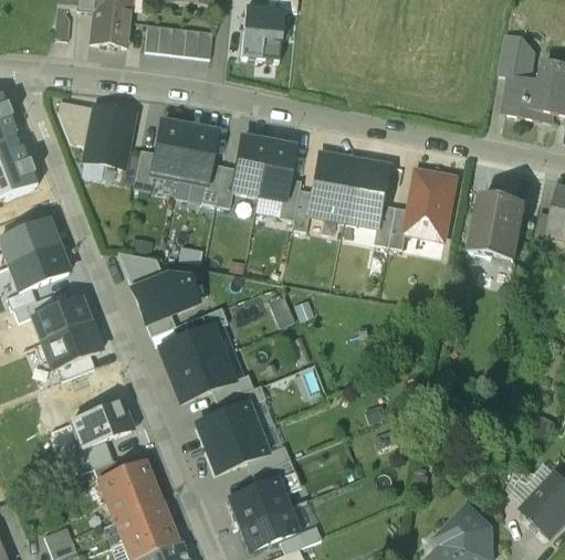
[(79,0),(77,6),(77,10),(93,12),(94,8),(97,8),(96,24),(92,23),(91,41),(90,41),(90,43),(127,46),(127,44),(129,11),(131,11),(131,0),(79,0)]
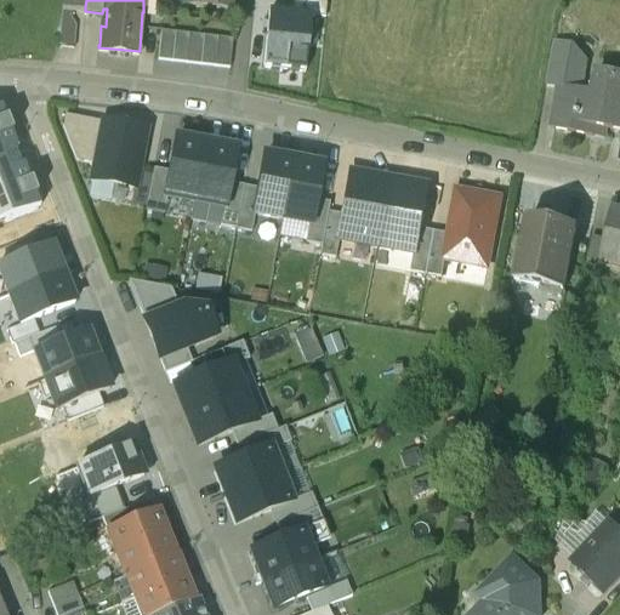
[(63,3),(58,44),(74,45),(77,22),(75,22),(70,16),(72,5),(63,4),(63,3)]
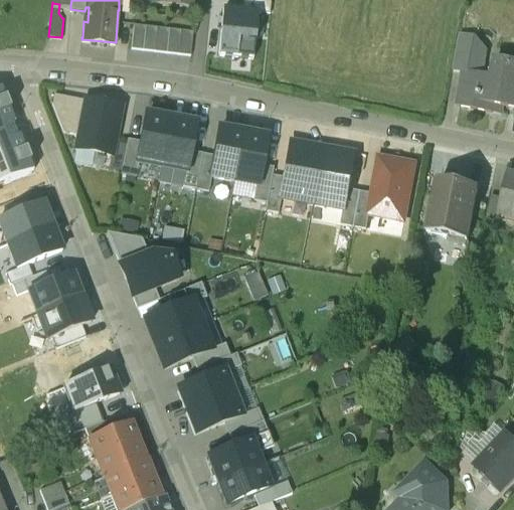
[(258,9),(223,6),(218,51),(253,55),(258,9)]
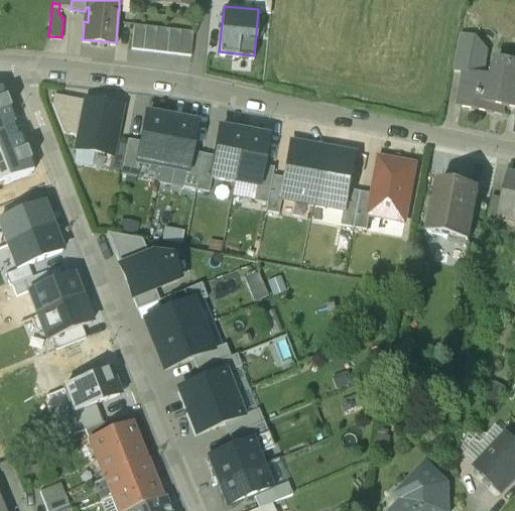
[(194,28),(135,22),(132,46),(191,52),(194,28)]
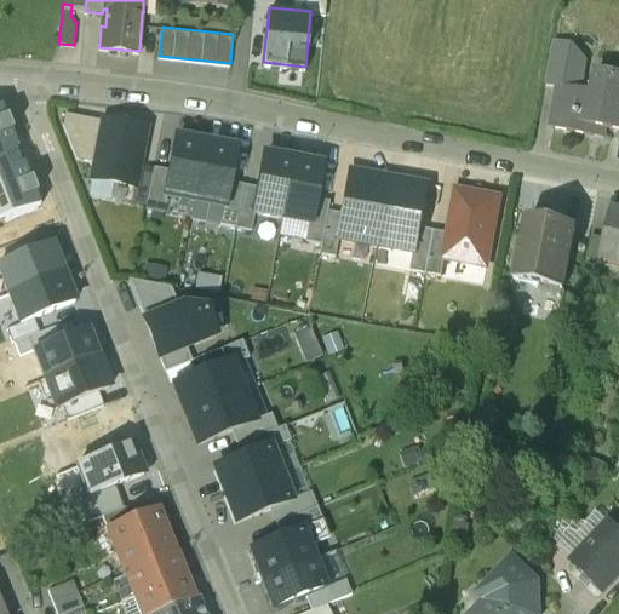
[(618,72),(597,68),(592,89),(560,82),(551,125),(595,133),(596,124),(618,127),(618,72)]
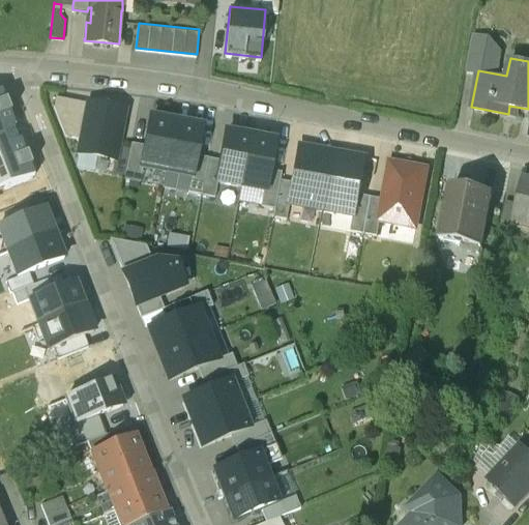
[(1,88),(0,88),(0,185),(34,173),(21,138),(18,139),(12,124),(16,123),(1,88)]
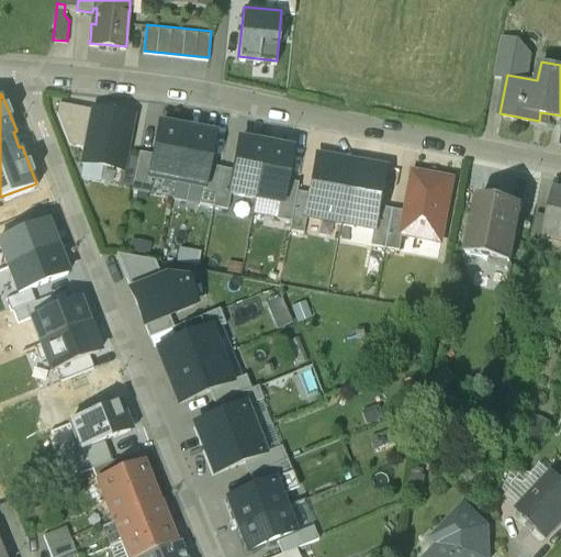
[(87,145),(93,107),(59,100),(57,110),(69,142),(87,145)]
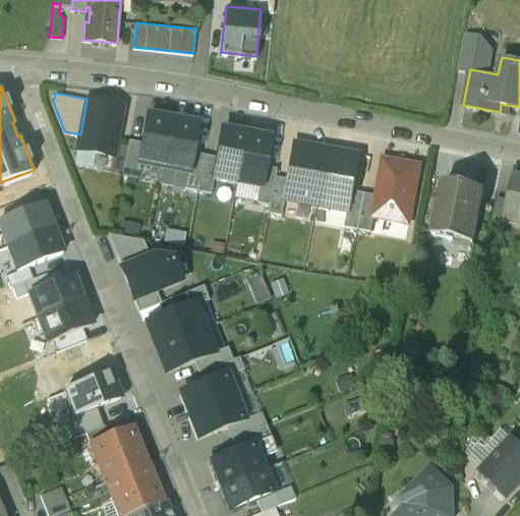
[(87,99),(80,134),(77,148),(114,154),(123,105),(87,98),(87,99)]
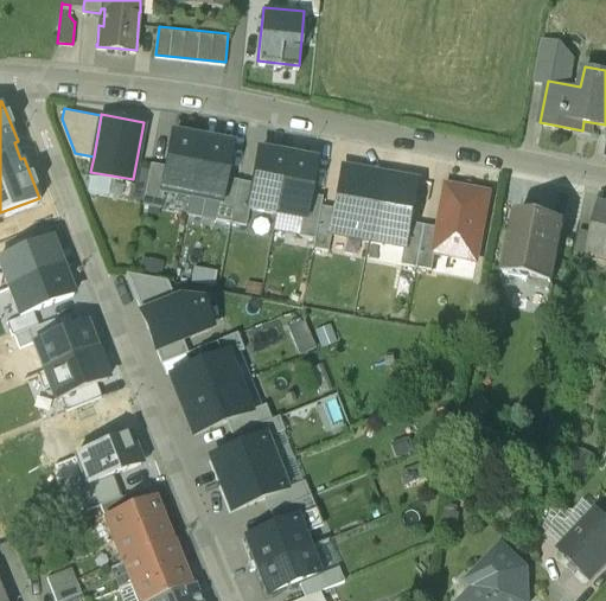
[(164,187),(190,193),(202,135),(173,130),(167,162),(163,187),(164,187)]
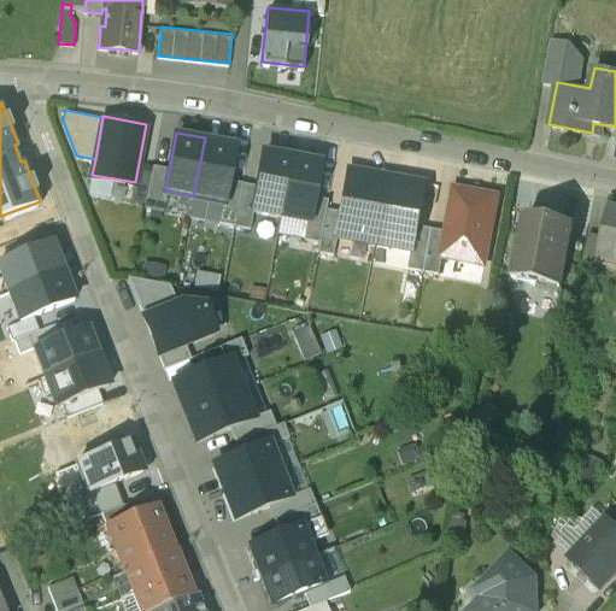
[(235,144),(205,137),(193,197),(223,201),(224,201),(229,176),(235,144)]
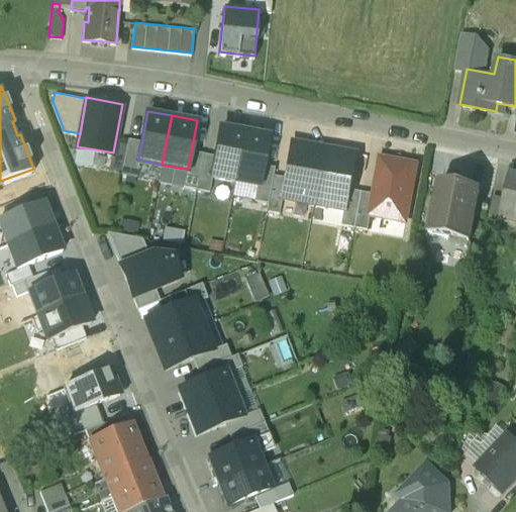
[(213,174),(235,178),(244,129),(221,125),(216,152),(212,174),(213,174)]
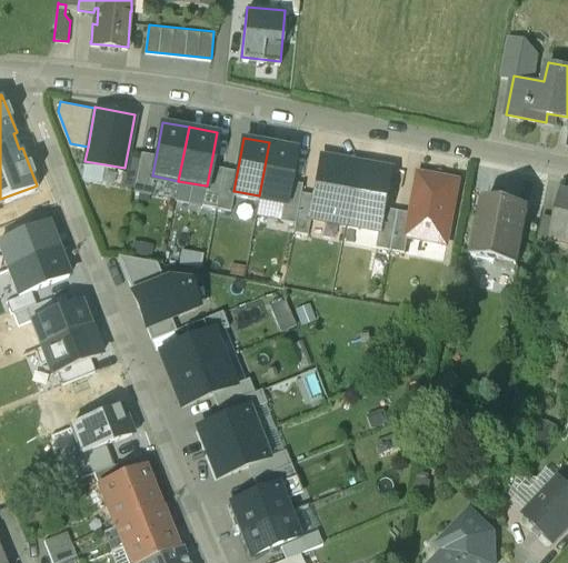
[(296,148),(269,142),(259,195),(284,201),(286,201),(290,178),(296,148)]
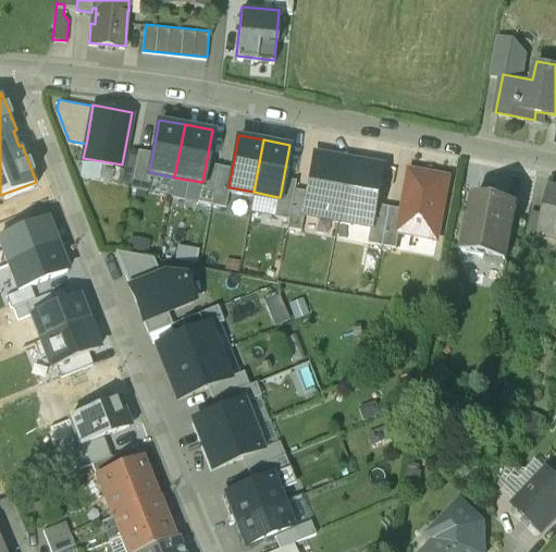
[(147,188),(150,172),(149,172),(153,149),(138,147),(131,185),(147,188)]
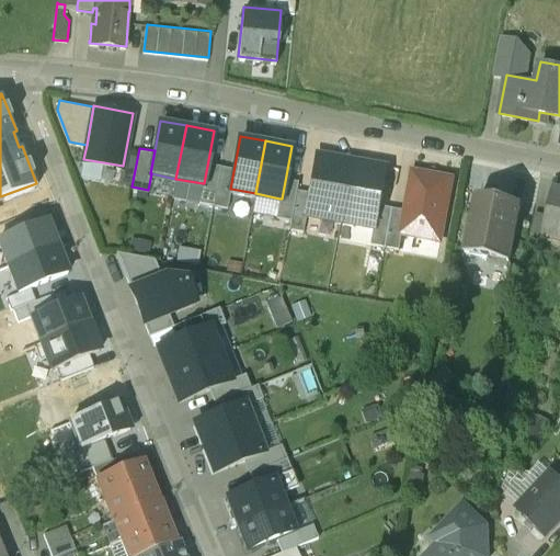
[(307,211),(341,217),(353,157),(318,150),(310,189),(306,211),(307,211)]
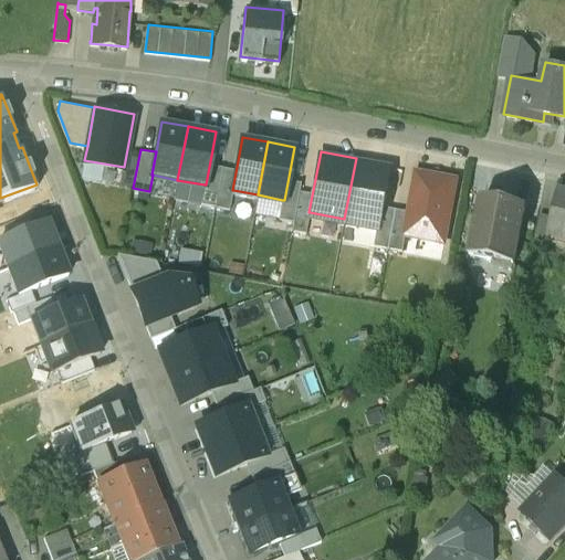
[(391,165),(356,158),(344,219),(378,225),(379,225),(384,203),(391,165)]
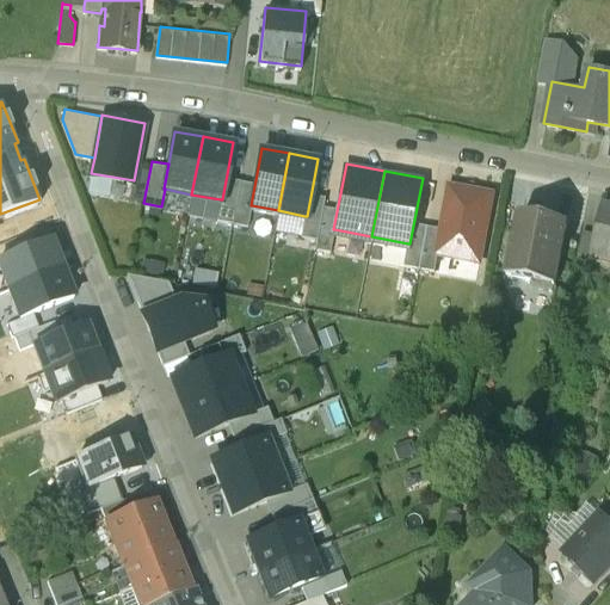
[(241,178),(227,174),(222,199),(221,199),(217,217),(233,220),(241,178)]
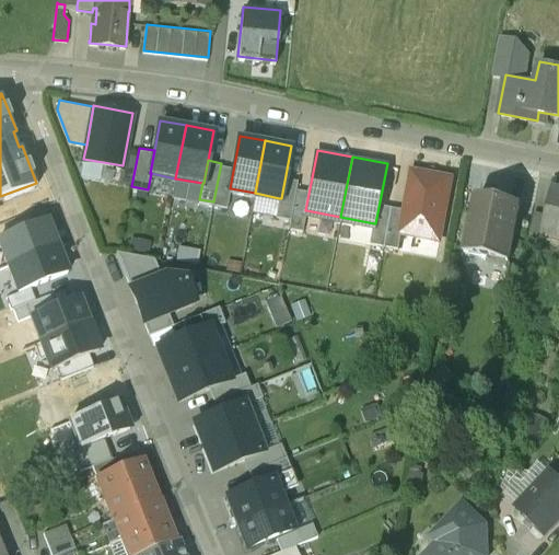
[(228,205),(231,188),(230,188),(234,165),(221,163),(213,201),(228,205)]
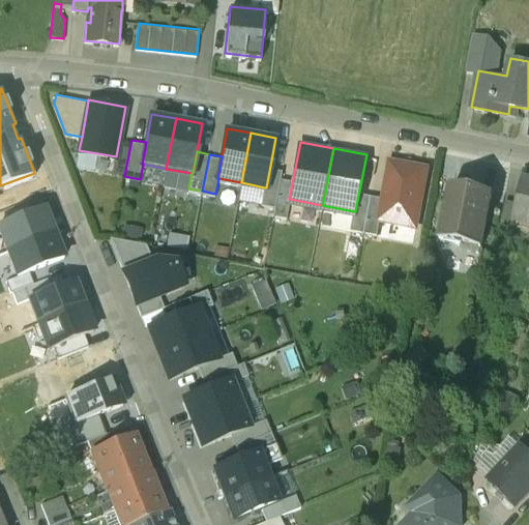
[(427,166),(390,158),(383,196),(379,216),(380,217),(416,224),(427,166)]
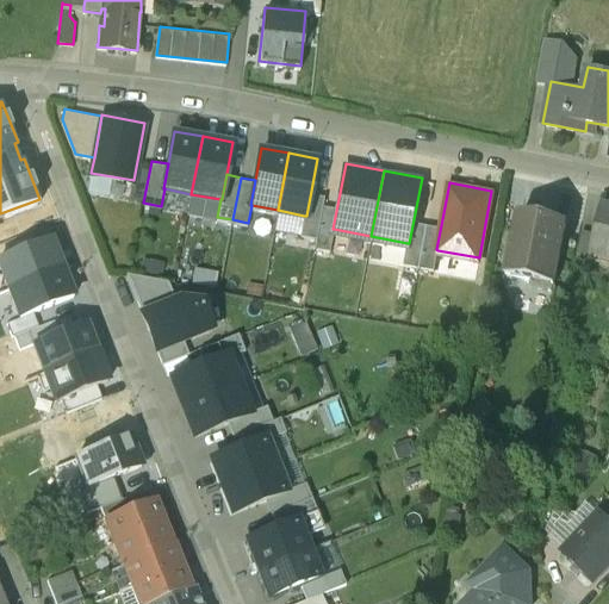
[(324,193),(311,191),(306,216),(304,216),(302,232),(317,236),(323,203),(324,193)]
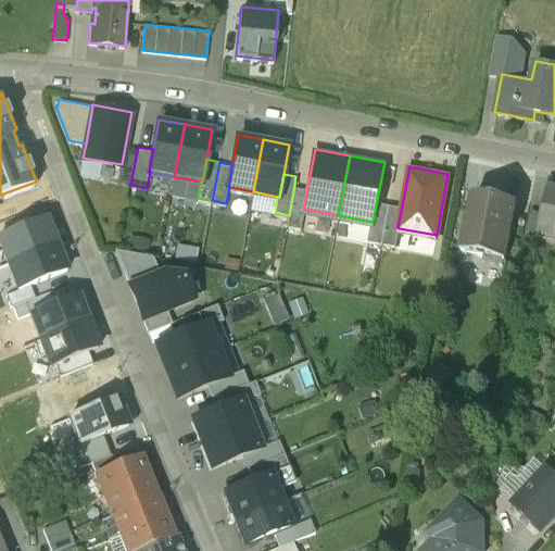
[(301,226),(304,209),(303,209),(307,187),(294,185),(289,215),(288,223),(301,226)]
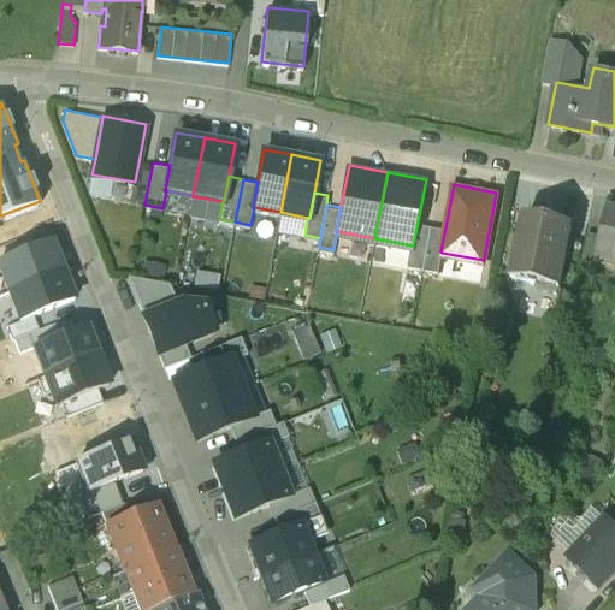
[(614,206),(609,205),(602,234),(597,254),(614,258),(614,206)]
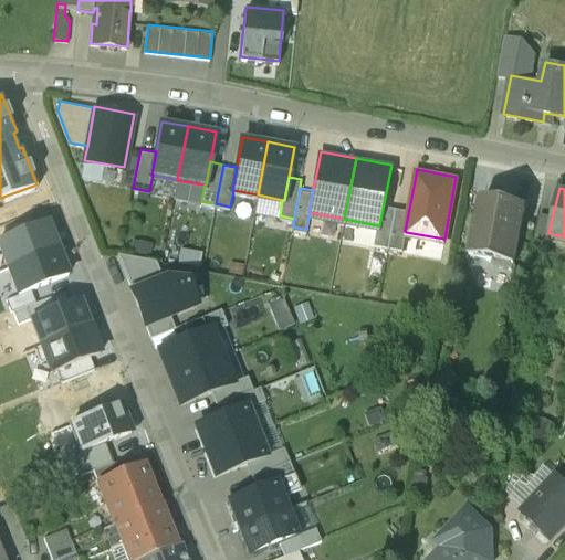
[(524,204),(482,197),(470,254),(513,262),(524,204)]
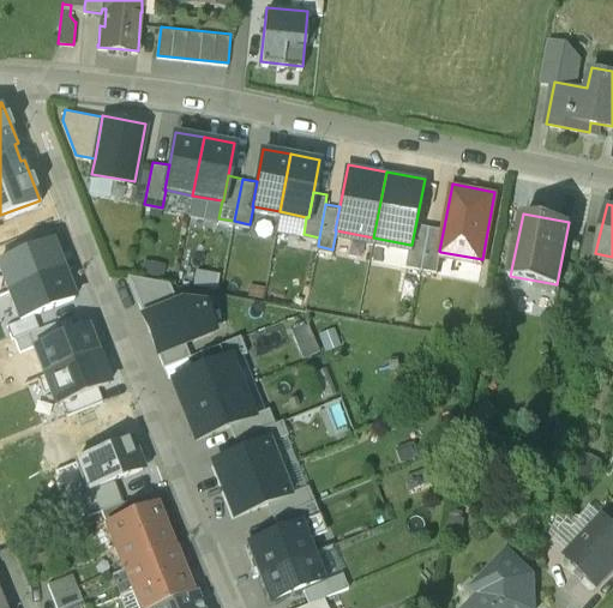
[(412,245),(410,245),(407,263),(422,266),(431,223),(416,221),(412,245)]
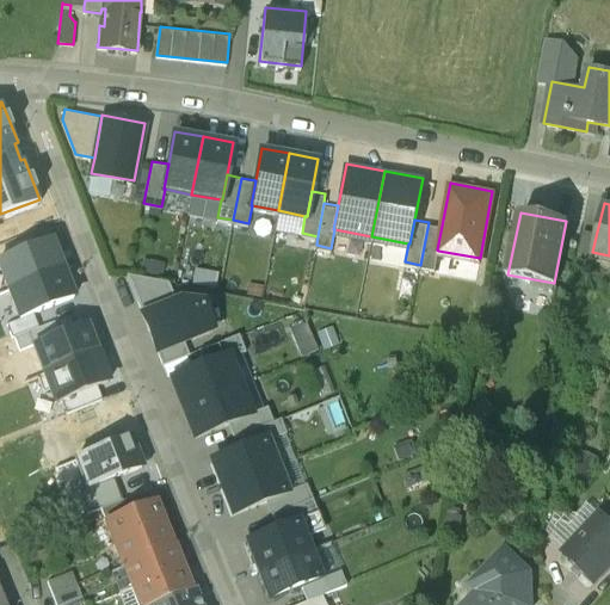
[(437,249),(442,226),(429,222),(420,265),(436,267),(438,251),(437,249)]
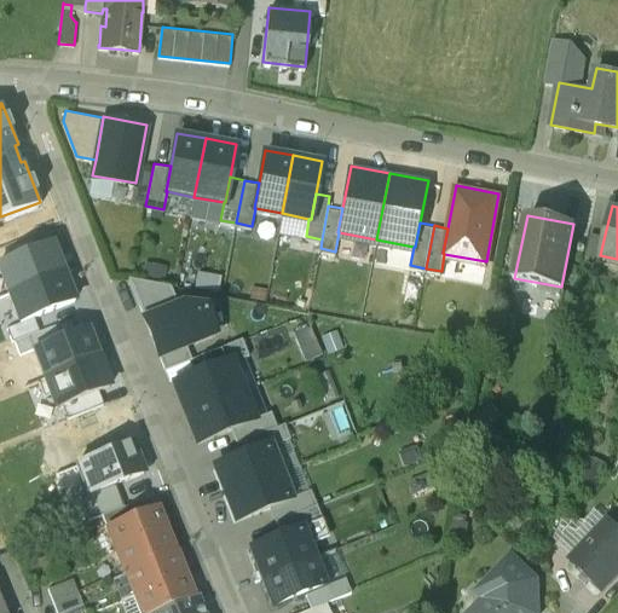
[(605,235),(591,231),(585,260),(599,262),(600,255),(605,235)]
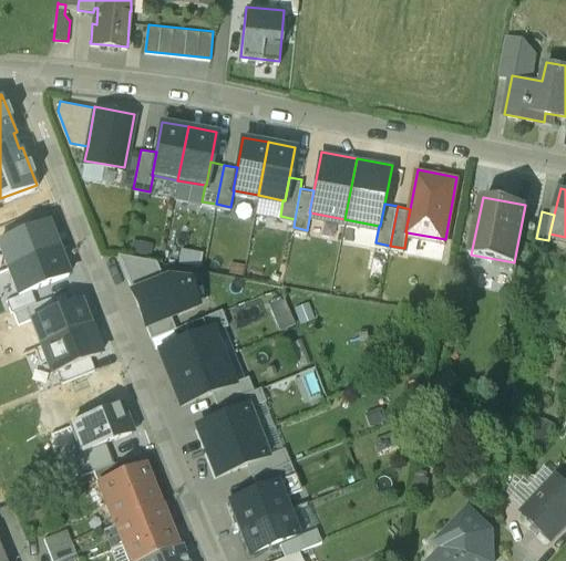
[(0,245),(8,266),(59,247),(48,219),(0,237),(0,245)]
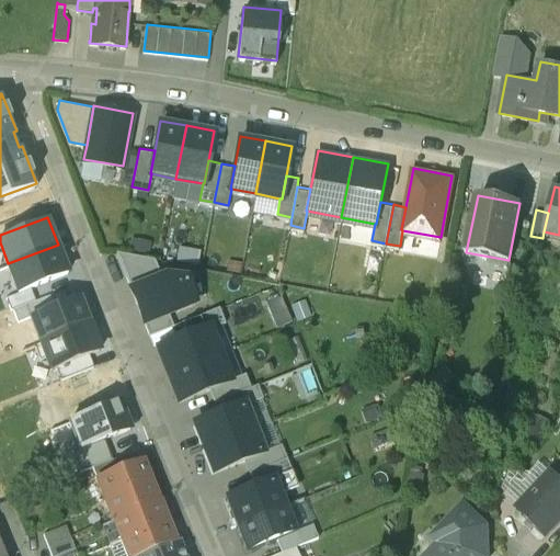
[(152,238),(132,234),(128,251),(150,254),(152,238)]
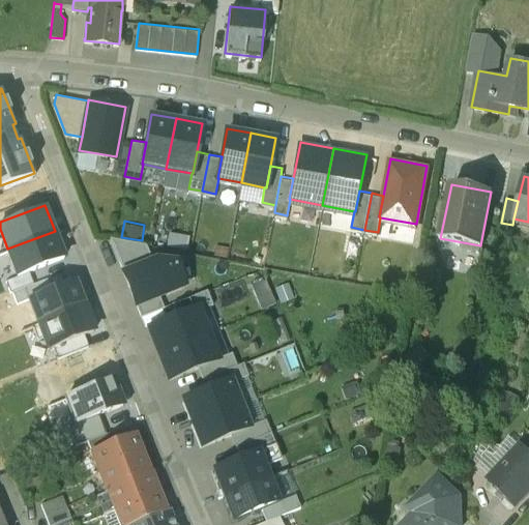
[(55,231),(7,249),(18,273),(29,268),(64,255),(55,231)]
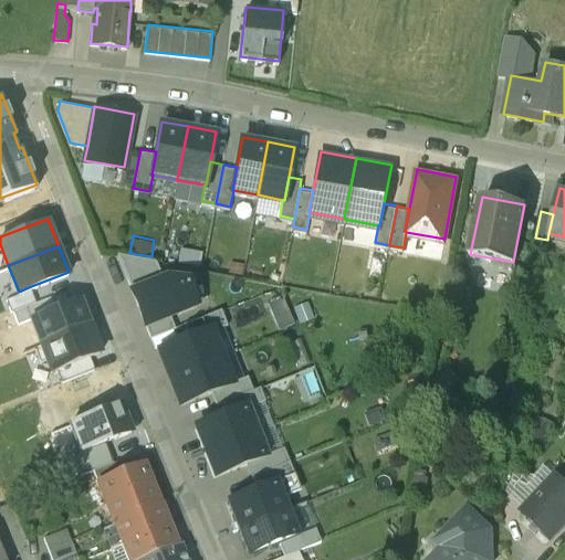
[(117,252),(133,288),(164,276),(156,259),(117,252)]
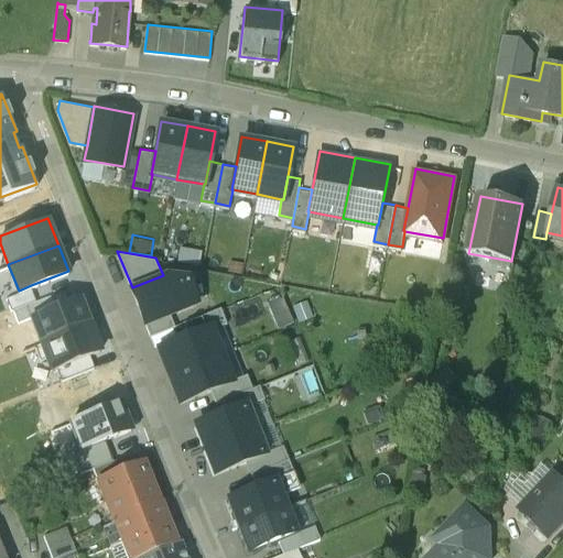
[(132,287),(145,321),(170,312),(196,302),(186,277),(168,274),(163,275),(132,287)]
